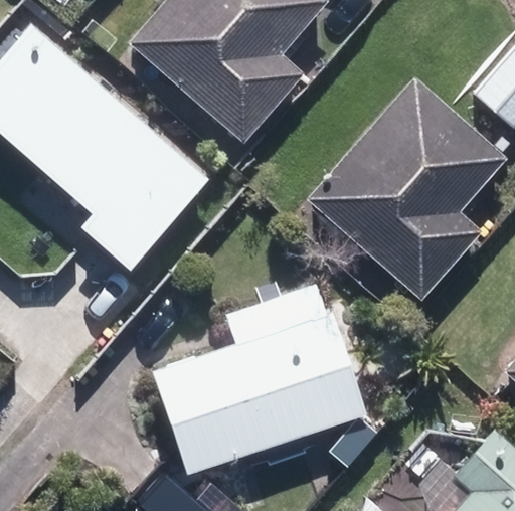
[(169,0),(133,41),(244,140),(304,74),(279,52),(326,0),(169,0)]
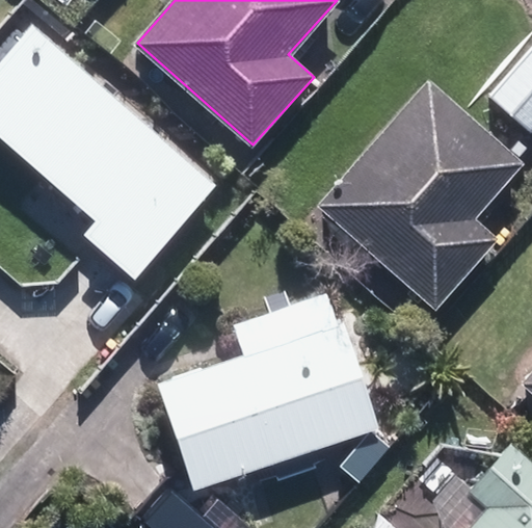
[(0,159),(23,108),(14,15),(0,16),(0,159)]
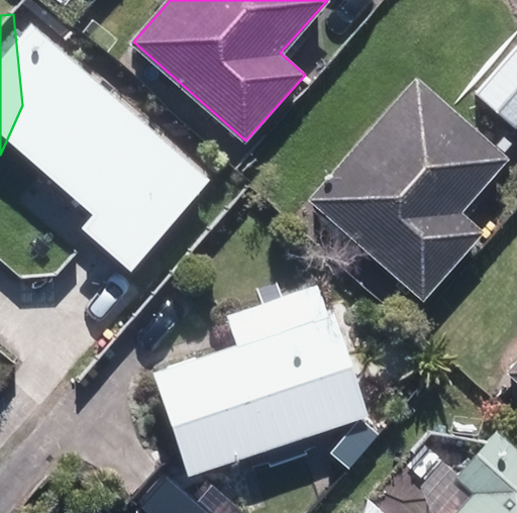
[(50,44),(75,66),(94,45),(71,22),(50,44)]
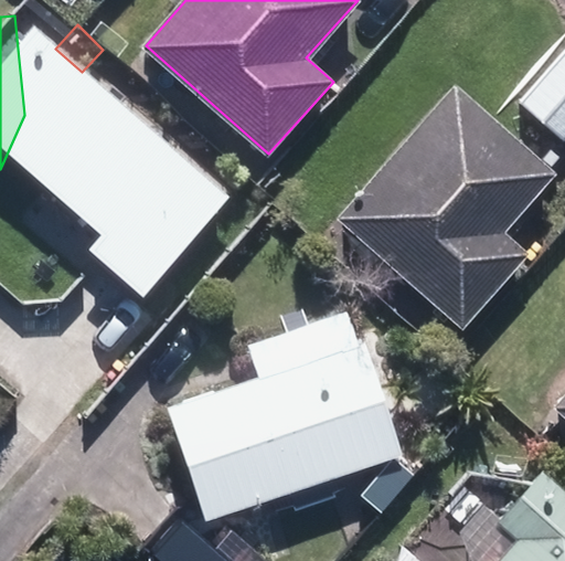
[(564,60),(525,106),(564,140),(564,60)]
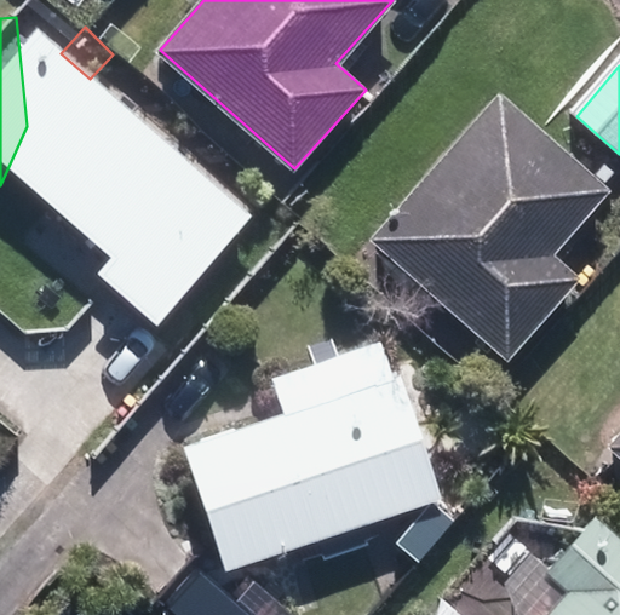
[(374,239),(509,361),(581,281),(550,253),(607,191),(504,97),(374,239)]
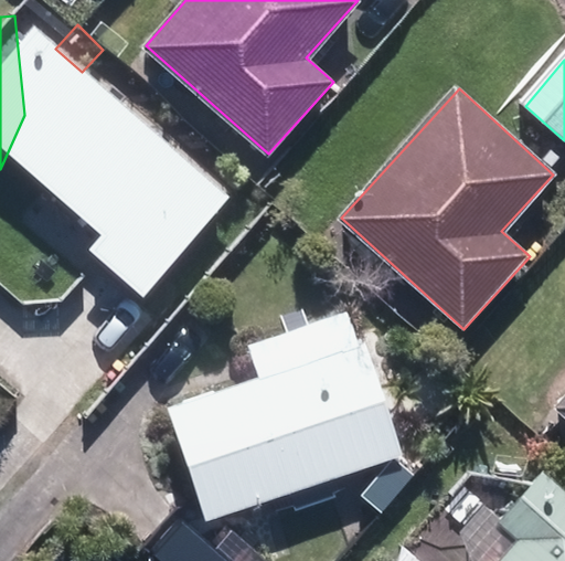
[(0,236),(0,358),(9,367),(71,296),(1,235),(0,236)]
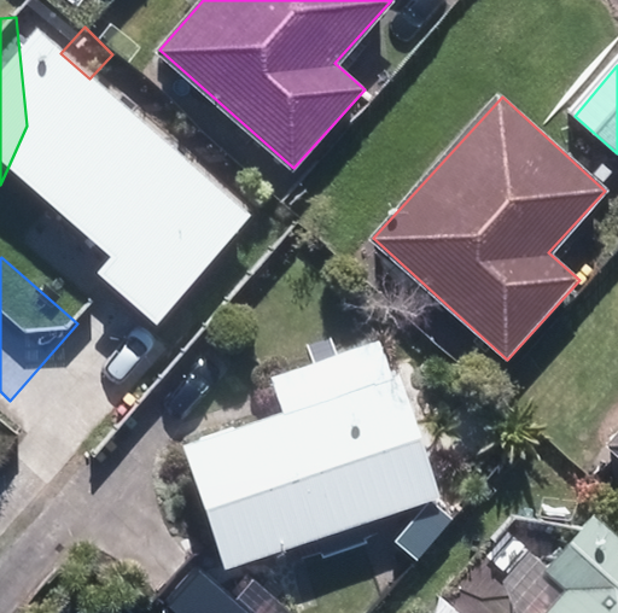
[(181,447),(226,571),(442,496),(398,369),(390,373),(380,343),(278,379),(289,409),(181,447)]
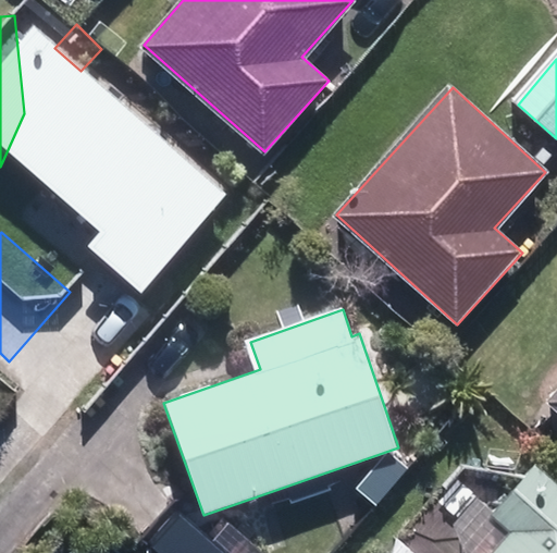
[(556,552),(556,484),(537,468),(496,516),(515,532),(497,552),(556,552)]
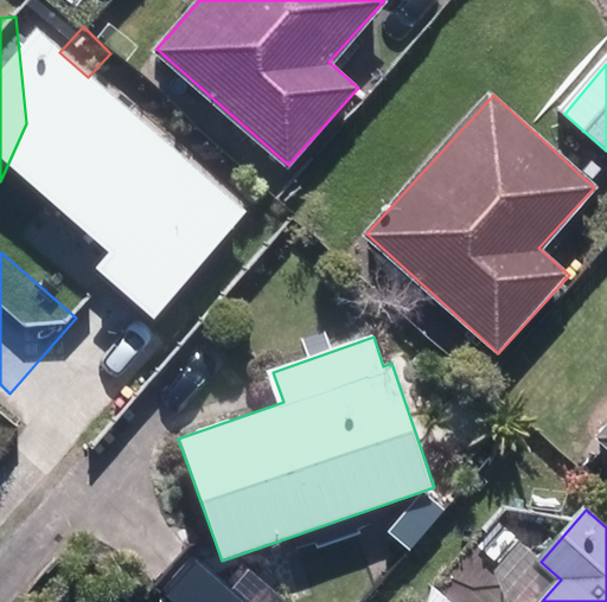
[(159,587),(176,601),(249,601),(191,551),(159,587)]
